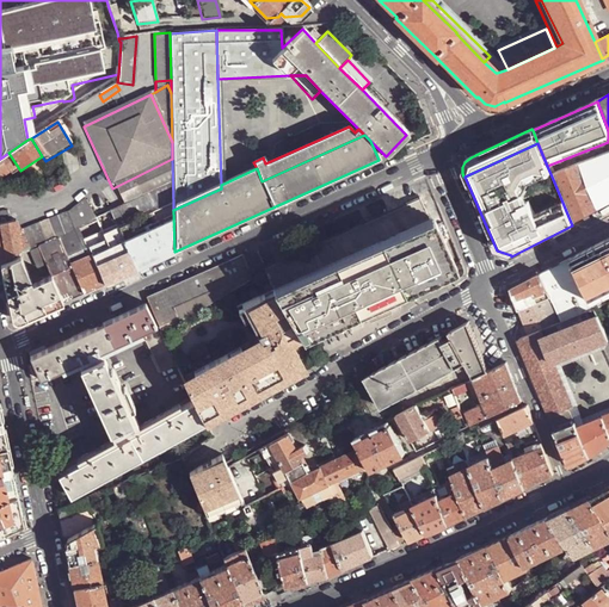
[(20,171),(8,153),(0,159),(4,166),(10,174),(11,177),(20,171)]
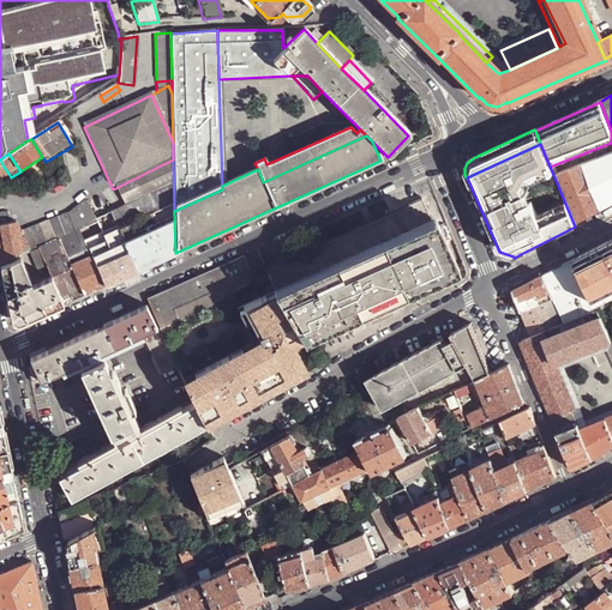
[(601,213),(611,206),(611,155),(597,161),(582,167),(601,213)]
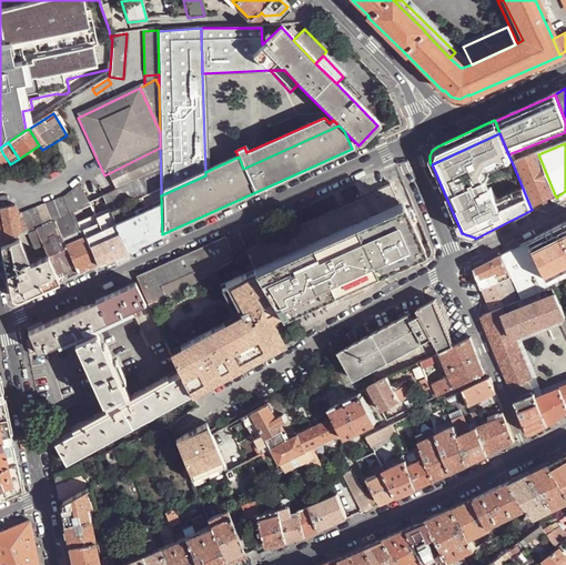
[(113,184),(117,192),(103,199),(103,200),(109,212),(160,190),(161,189),(160,148),(109,173),(113,184)]
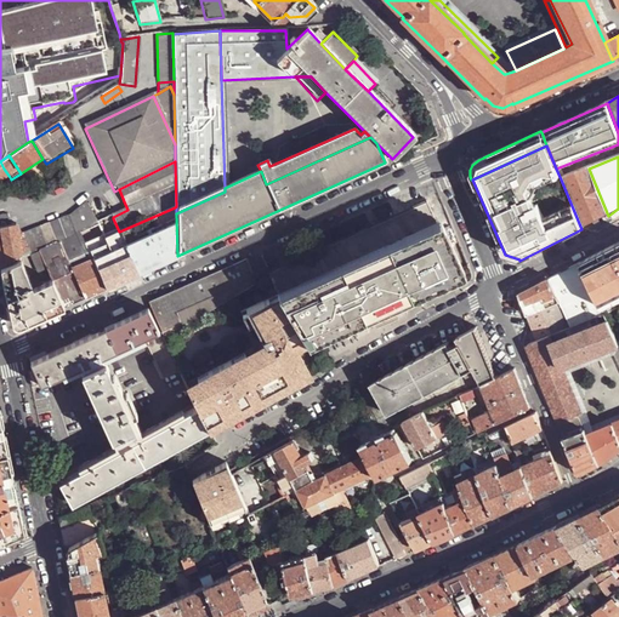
[(10,177),(4,169),(0,171),(0,183),(10,177)]
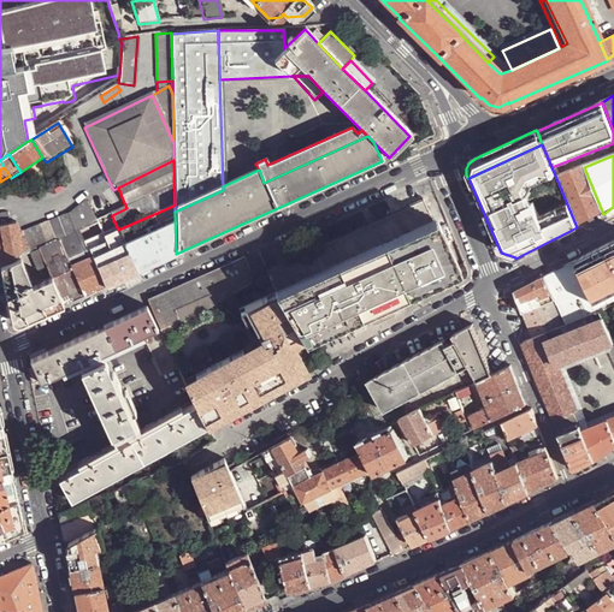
[(577,227),(603,214),(584,167),(556,178),(577,227)]
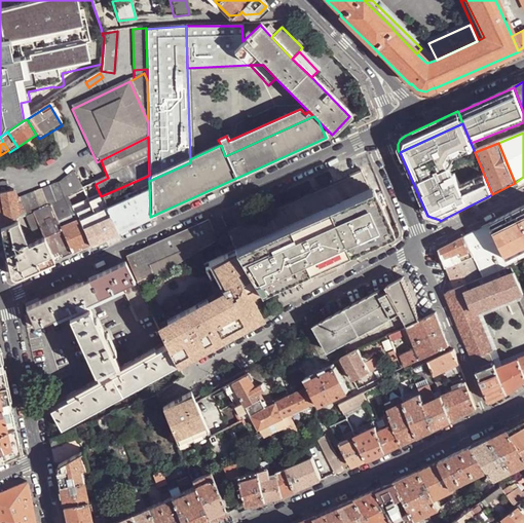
[(105,171),(94,180),(96,184),(108,178),(105,171)]
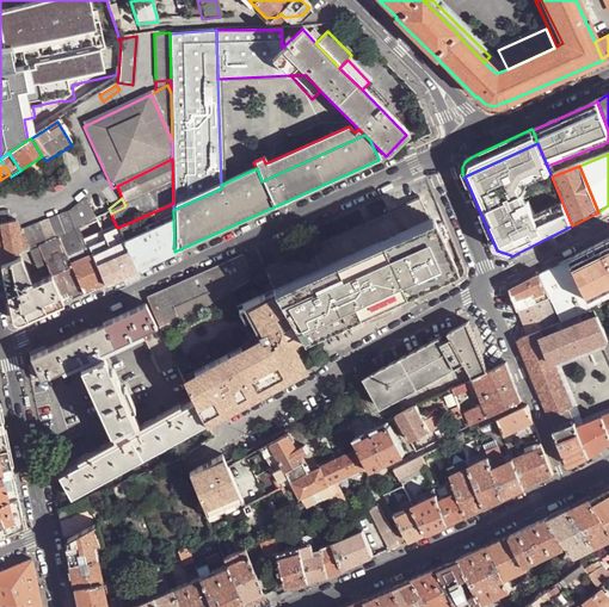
[(45,223),(53,240),(57,239),(79,230),(97,222),(93,216),(85,202),(69,215),(45,223)]
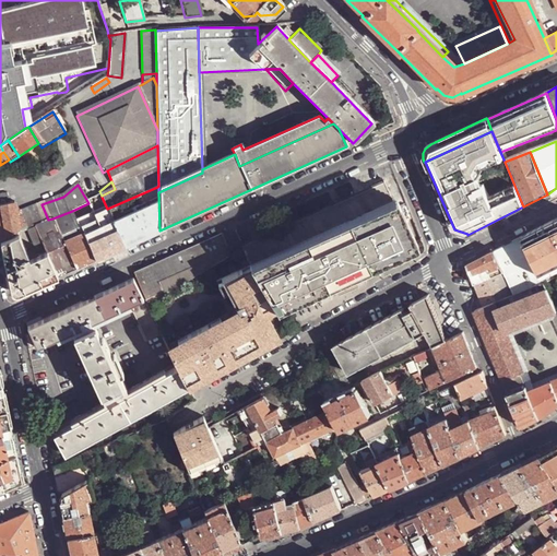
[(248,268),(391,204),(382,185),(239,249),(245,262),(248,268)]
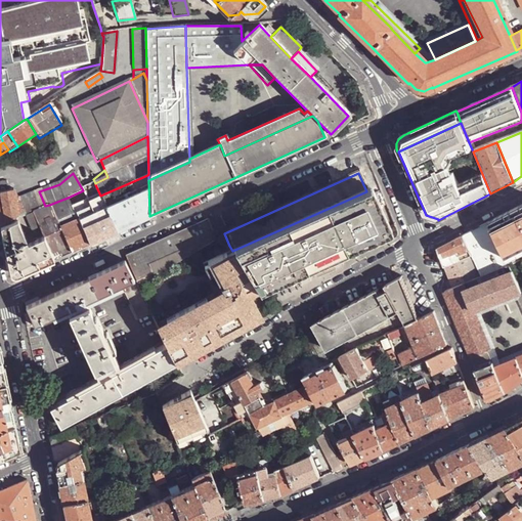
[(147,175),(100,196),(101,197),(105,207),(147,188),(147,175)]
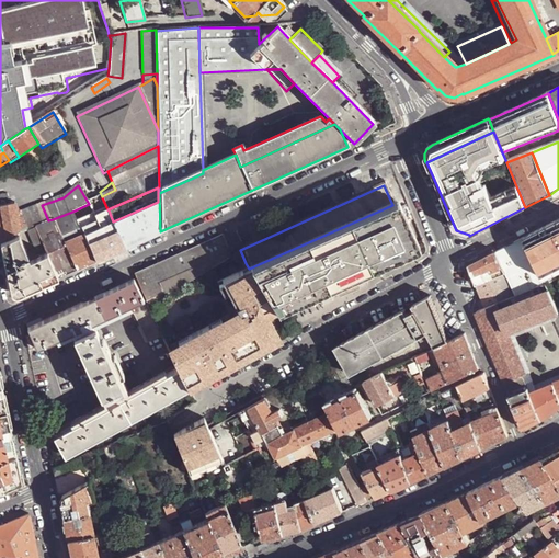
[(107,209),(102,197),(89,204),(97,216),(109,211),(107,209)]
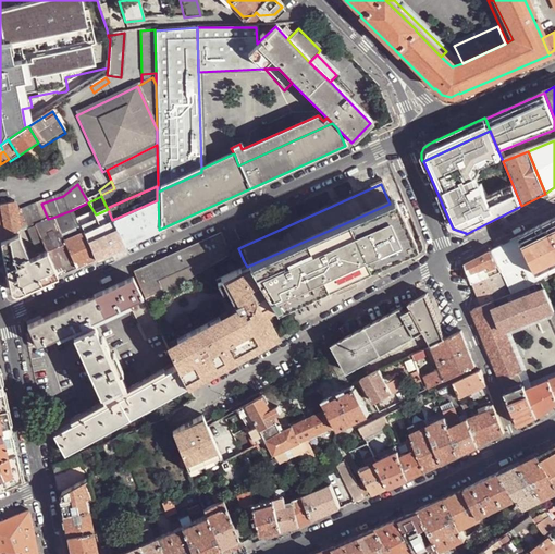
[(125,248),(159,233),(158,232),(157,200),(112,220),(125,248)]
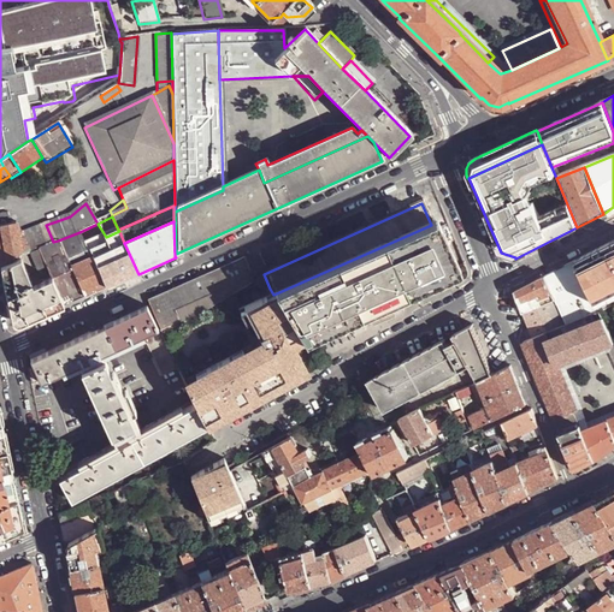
[(89,254),(110,243),(106,237),(98,224),(80,232),(89,254)]
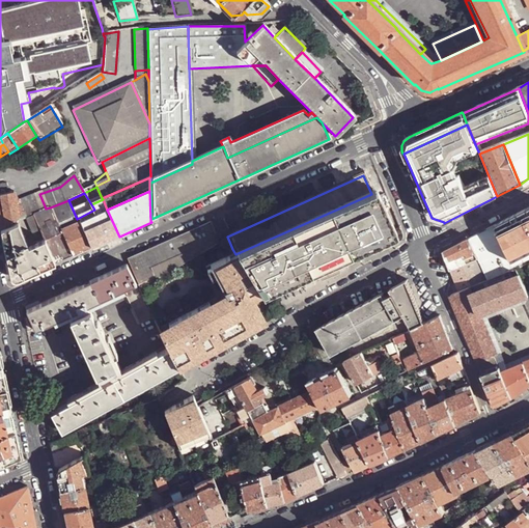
[(0,228),(10,224),(17,221),(22,219),(16,204),(14,194),(4,196),(0,196),(0,228)]
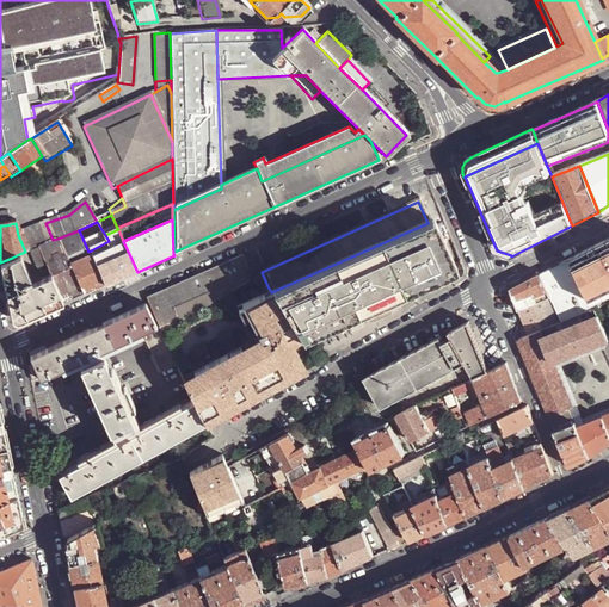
[(53,240),(45,223),(40,227),(47,243),(53,240)]
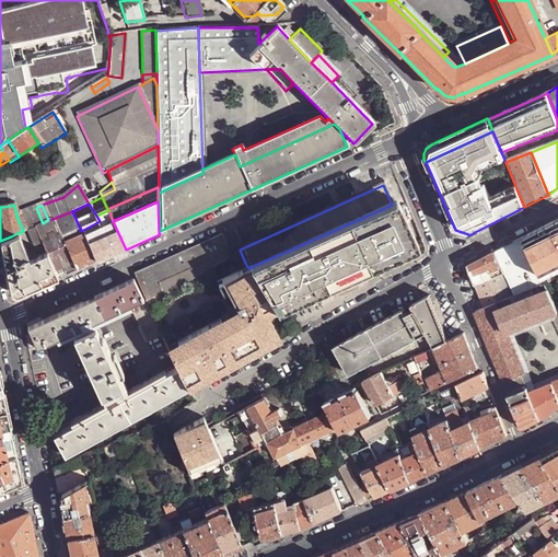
[(392,205),(248,268),(251,271),(394,208),(392,205)]
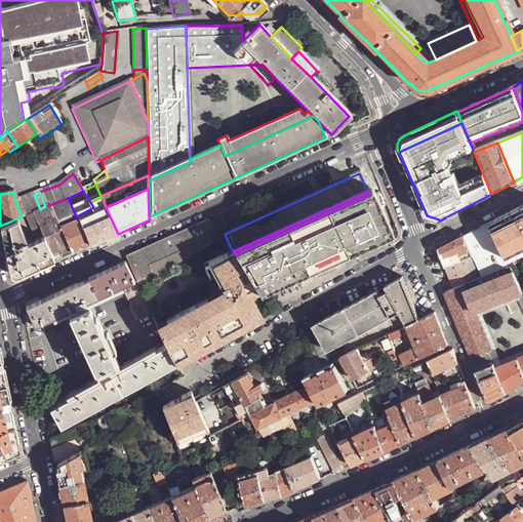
[(15,202),(22,216),(33,212),(40,209),(34,195),(15,202)]
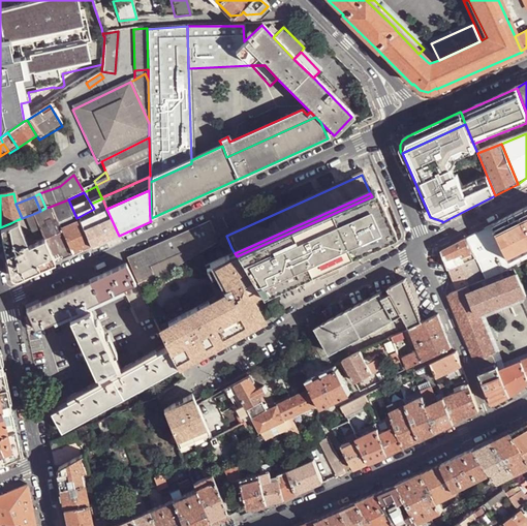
[(389,235),(372,196),(237,256),(258,292),(389,235)]
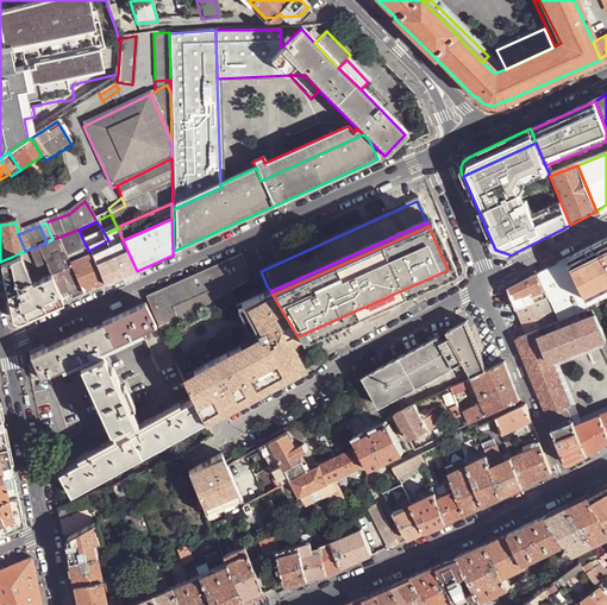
[(108,240),(123,240),(118,228),(105,234),(108,240)]
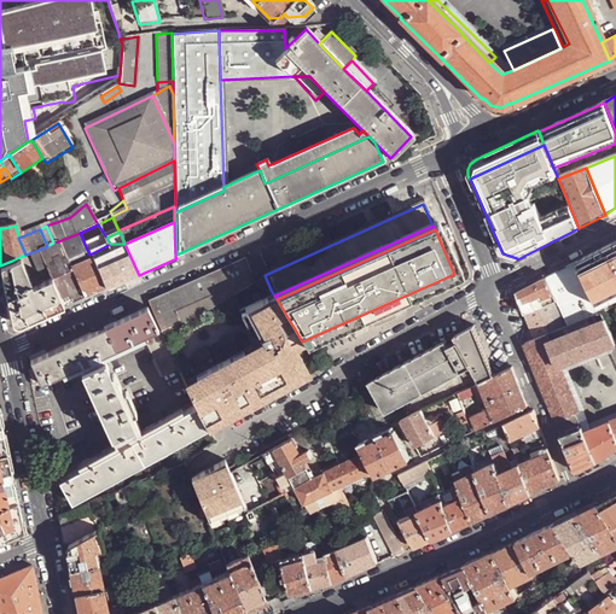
[(89,255),(80,233),(58,241),(69,263),(89,255)]
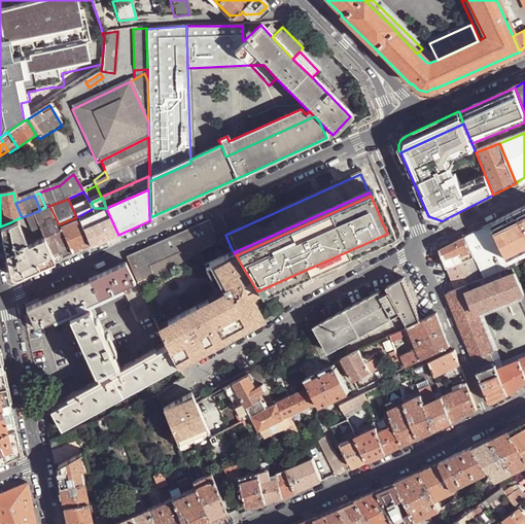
[(55,264),(72,255),(61,230),(59,224),(49,206),(45,207),(40,210),(33,213),(33,214),(39,229),(43,239),(55,264)]
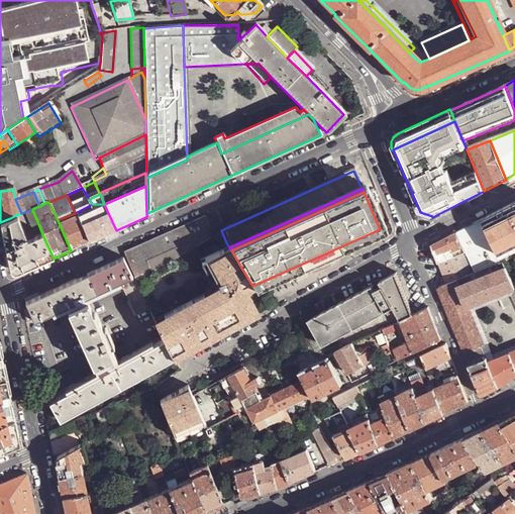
[(514,202),(481,221),(499,260),(514,250),(514,202)]
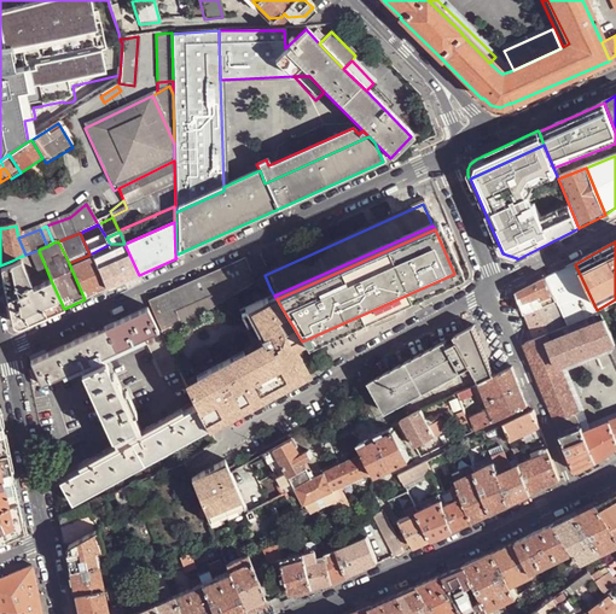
[(125,244),(110,244),(89,255),(92,259),(125,244)]
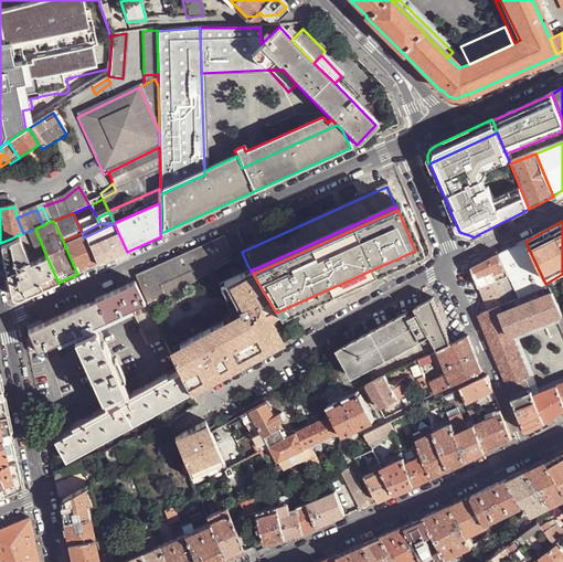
[(114,223),(84,237),(96,266),(127,252),(114,223)]
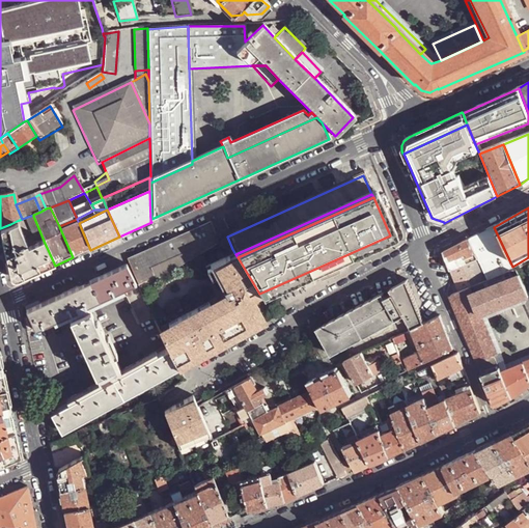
[(33,216),(33,215),(22,219),(17,221),(17,223),(26,219),(33,216)]
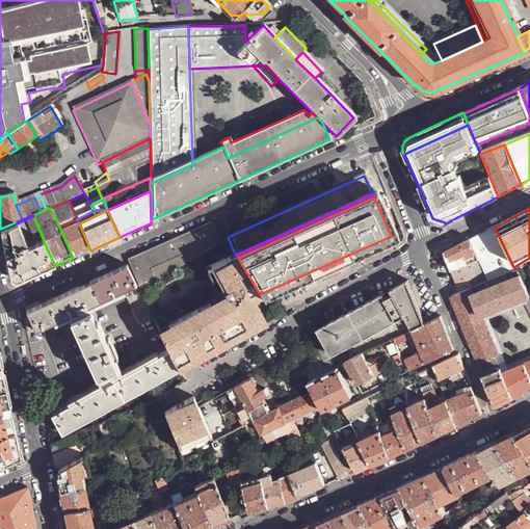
[(40,231),(33,216),(26,219),(32,235),(40,231)]
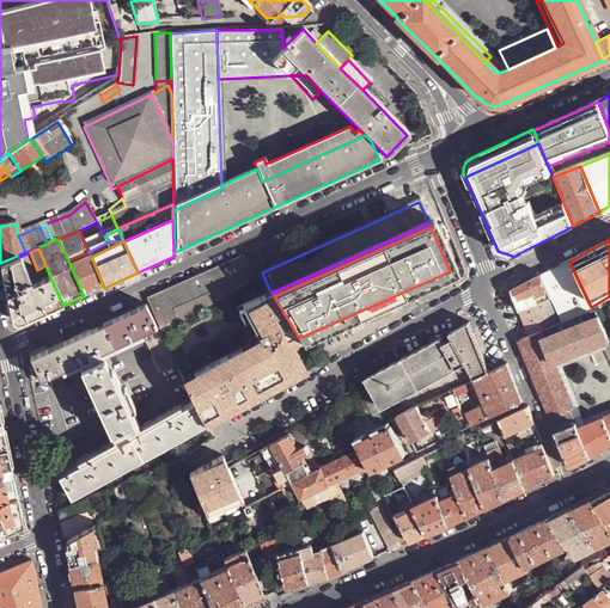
[(91,257),(89,252),(68,260),(71,266),(91,257)]
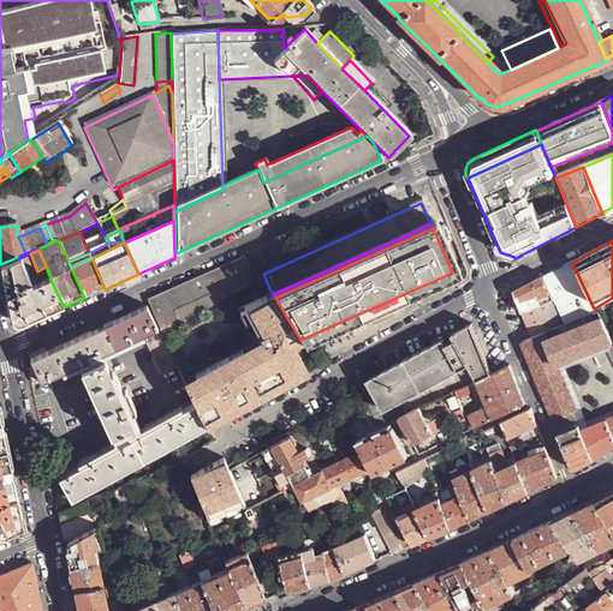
[(84,298),(105,289),(91,258),(71,268),(84,298)]
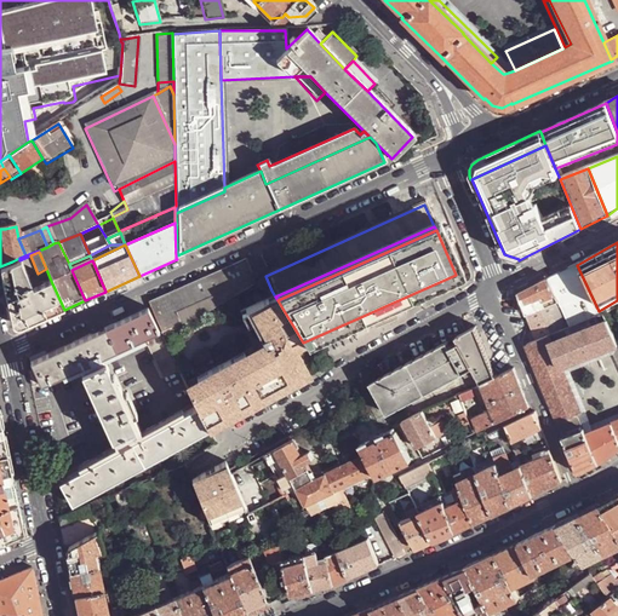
[(51,281),(33,288),(21,262),(13,265),(1,270),(11,320),(24,327),(64,310),(51,281)]
